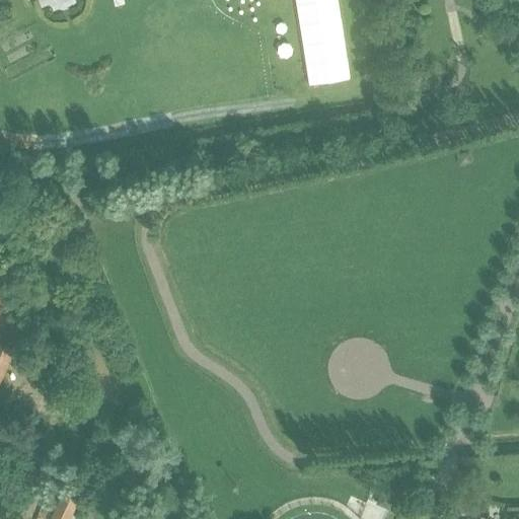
[(467,152),(454,154),(456,164),(469,162),(467,152)]
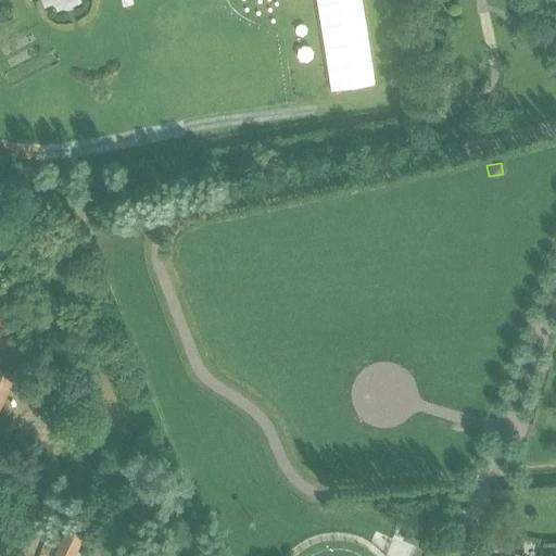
[(12,361),(8,370),(16,375),(22,364),(12,361)]
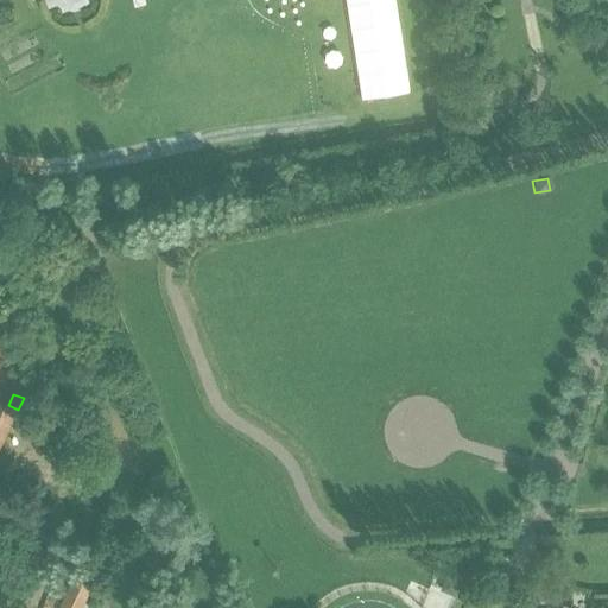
[(0,448),(18,410),(8,405),(0,400),(0,448)]
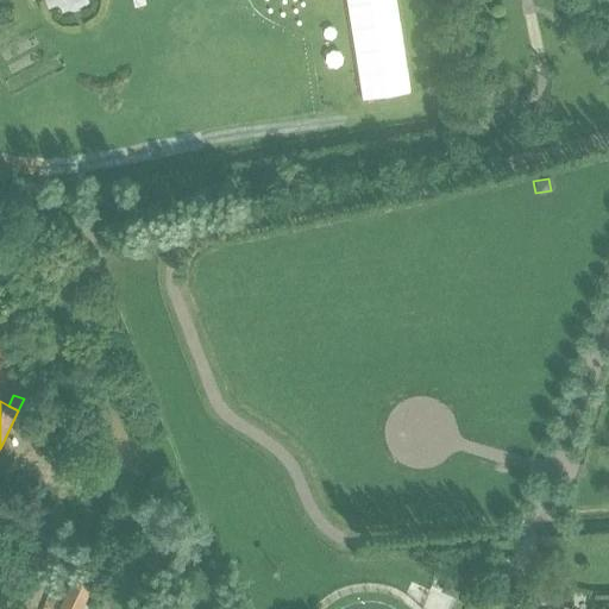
[(463,582),(446,575),(440,590),(457,597),(463,582)]
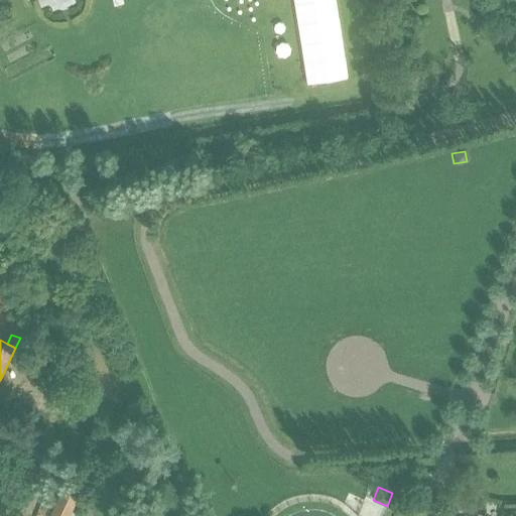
[(68,515),(77,499),(61,492),(49,515),(68,515)]
